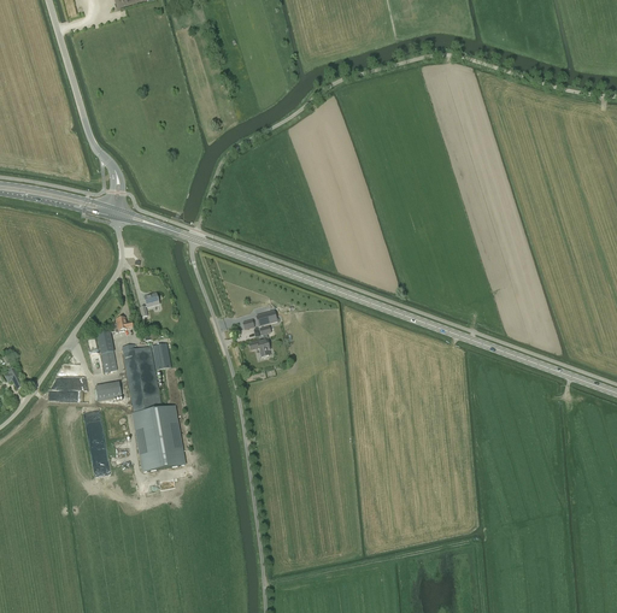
[(148,295),(148,294),(145,295),(147,305),(159,302),(157,293),(148,295)]
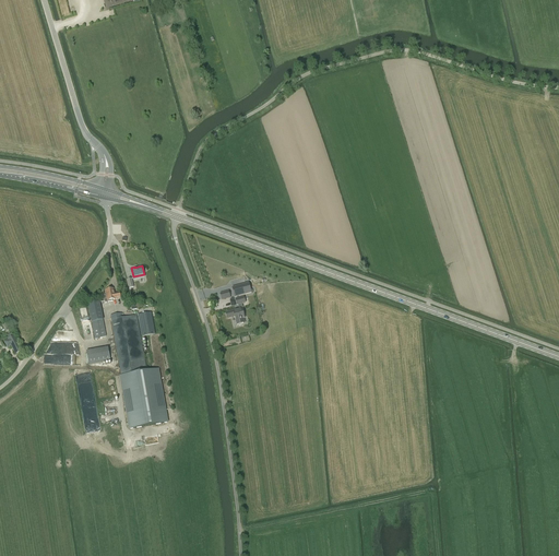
[(251,290),(248,280),(232,285),(235,295),(251,290)]
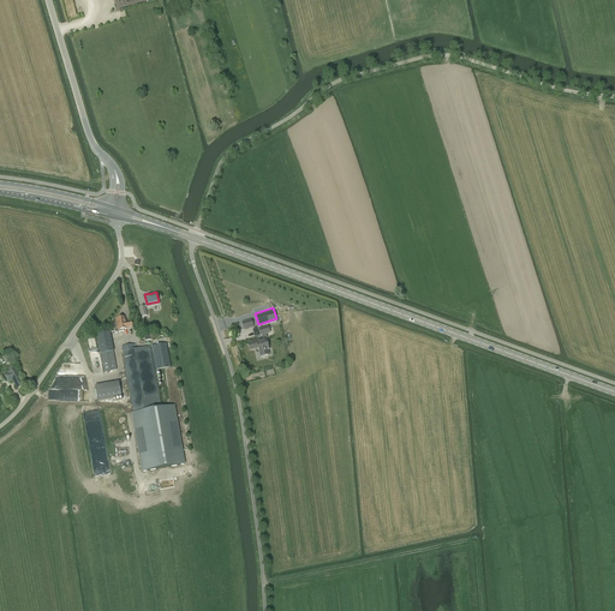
[(124,327),(132,325),(131,318),(125,319),(125,315),(120,316),(119,316),(118,316),(117,317),(119,328),(115,328),(115,330),(124,328),(124,327)]
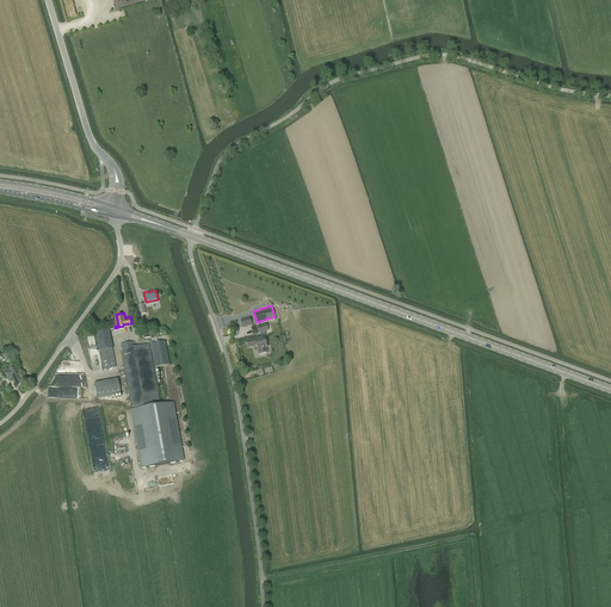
[(252,322),(250,315),(240,317),(242,326),(252,322)]
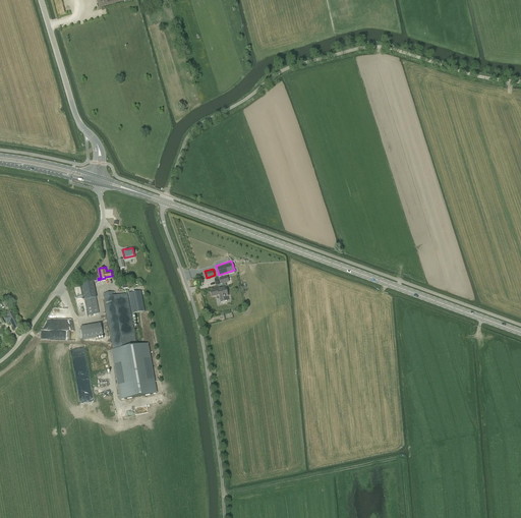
[(226,284),(226,281),(229,280),(227,274),(219,276),(221,282),(222,282),(223,285),(211,289),(212,295),(219,293),(221,300),(228,298),(227,294),(228,294),(225,285),(226,284)]
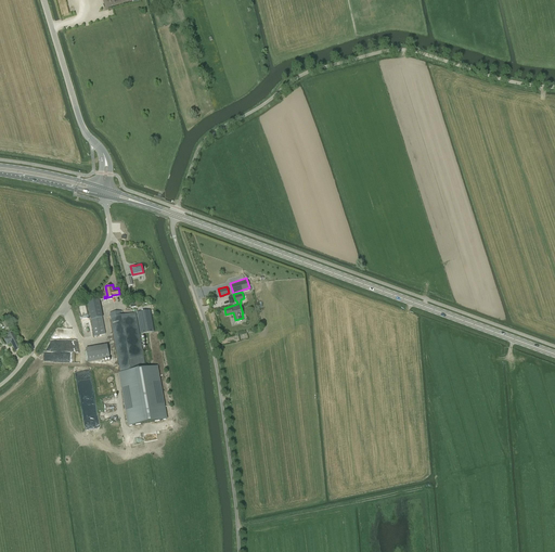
[(94,333),(105,331),(104,321),(103,321),(102,315),(103,315),(99,297),(87,299),(91,317),(92,323),(94,333)]
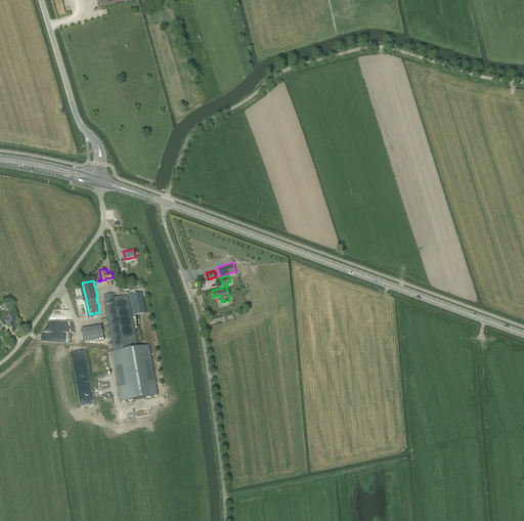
[(114,349),(113,349),(122,399),(157,393),(148,343),(137,345),(132,315),(128,293),(126,293),(115,295),(114,291),(103,293),(104,297),(114,349)]
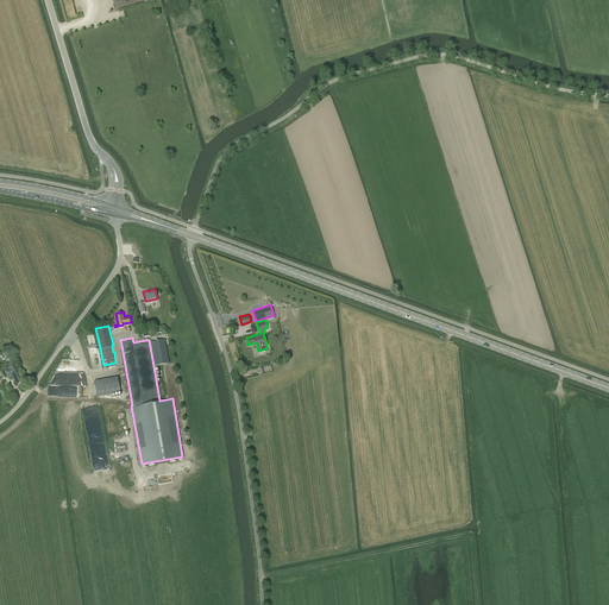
[(155,364),(162,361),(169,360),(165,338),(157,339),(150,340),(155,364)]
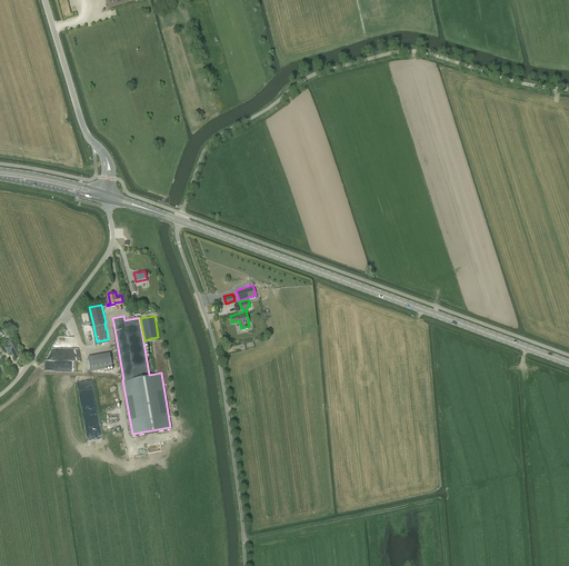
[(8,343),(9,344),(5,345),(8,350),(11,349),(16,357),(21,355),(16,343),(15,339),(13,339),(12,337),(8,339),(9,341),(8,343)]
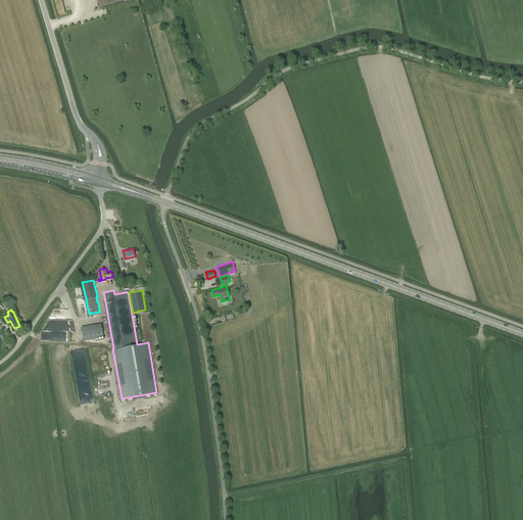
[(103,335),(101,322),(81,326),(83,339),(103,335)]
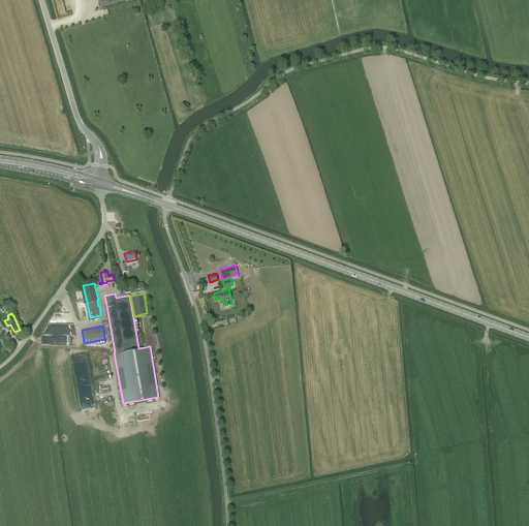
[(76,333),(40,332),(40,342),(75,342),(76,333)]
